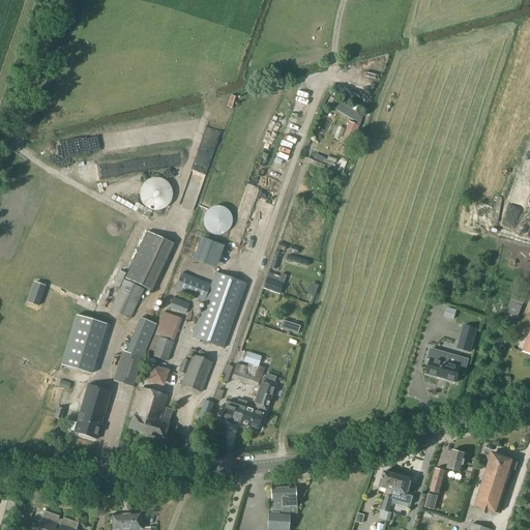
[(331,97),(328,104),(333,107),(352,118),(358,121),(357,125),(350,122),(342,142),(352,146),(359,125),(360,126),(362,119),(364,116),(357,113),(331,97)]
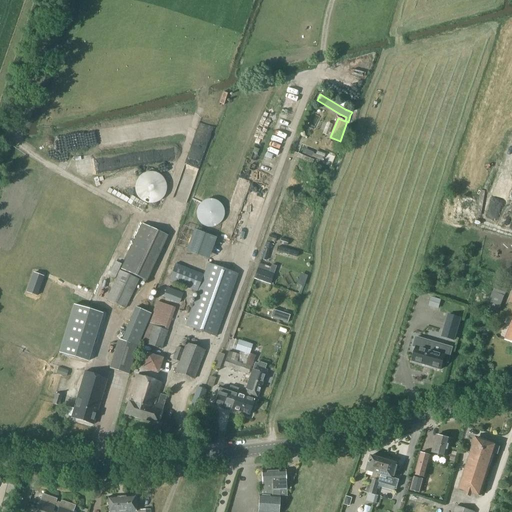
[(138,180),(137,182),(136,185),(136,188),(136,190),(136,193),(137,195),(139,197),(141,199),(143,201),(145,202),(147,203),(150,203),(152,203),(155,203),(157,202),(160,201),(162,199),(163,197),(165,195),(166,193),(166,190),(167,188),(166,185),(166,182),(165,180),(163,178),(161,176),(159,174),(156,173),(154,172),(151,172),(148,172),(146,173),(143,174),(141,176),(139,178),(138,180)]
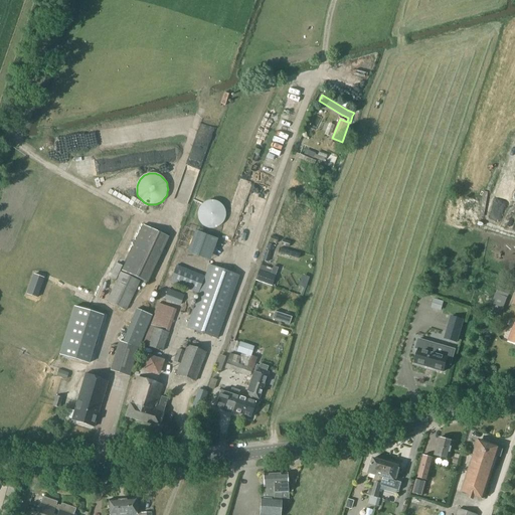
[(224,216),(224,213),(223,211),(221,208),(220,207),(217,204),(213,203),(211,203),(209,204),(207,204),(205,205),(203,207),(200,211),(200,213),(199,216),(200,220),(201,221),(203,224),(205,226),(207,227),(211,228),(214,228),(215,227),(218,226),(220,224),(223,221),(223,219),(224,216)]
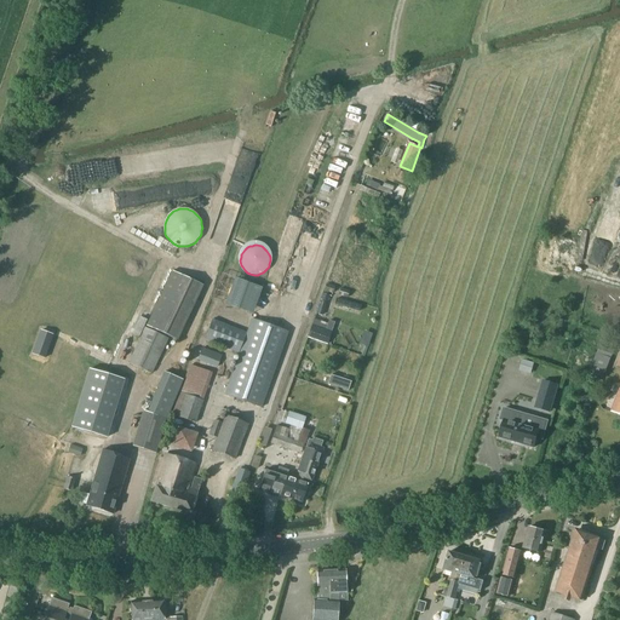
[(172,270),(145,326),(177,340),(204,286),(172,270)]
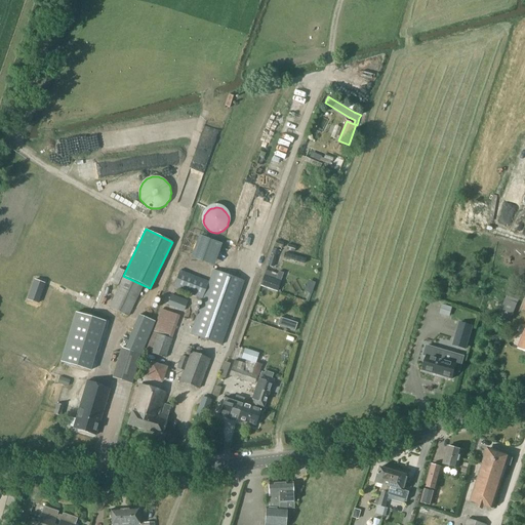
[(153,332),(152,332),(146,351),(151,353),(166,358),(172,339),(180,316),(177,315),(179,310),(185,311),(189,300),(171,294),(172,293),(174,288),(202,299),(209,282),(191,334),(221,346),(245,281),(213,270),(214,267),(215,268),(224,244),(189,231),(179,253),(187,255),(185,261),(184,261),(183,266),(179,271),(175,282),(169,280),(161,304),(162,304),(162,307),(153,332)]
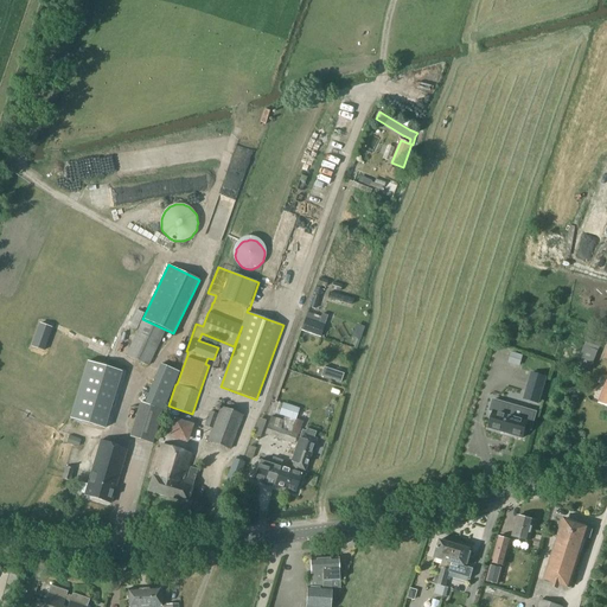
[(330,292),(328,298),(352,305),(353,299),(330,292)]
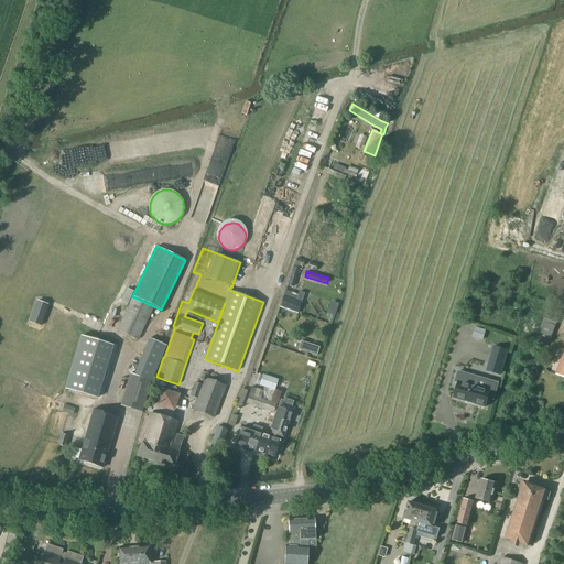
[(292,273),(288,285),(296,288),(299,281),(295,280),(296,275),(292,273)]
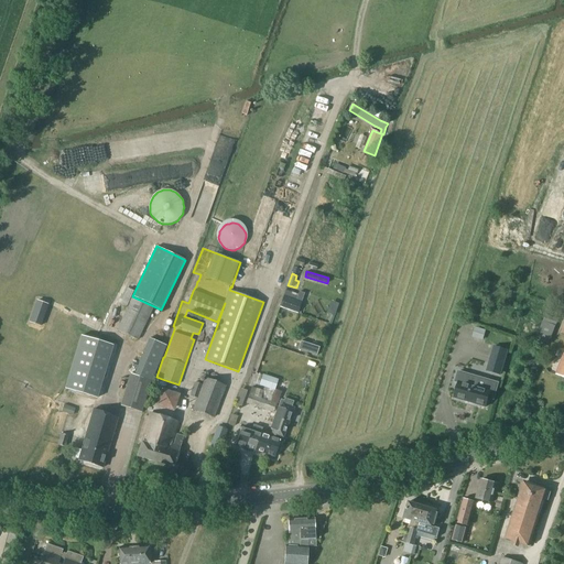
[(286,291),(281,307),(299,314),(303,303),(302,302),(305,294),(300,292),(299,294),(286,291)]
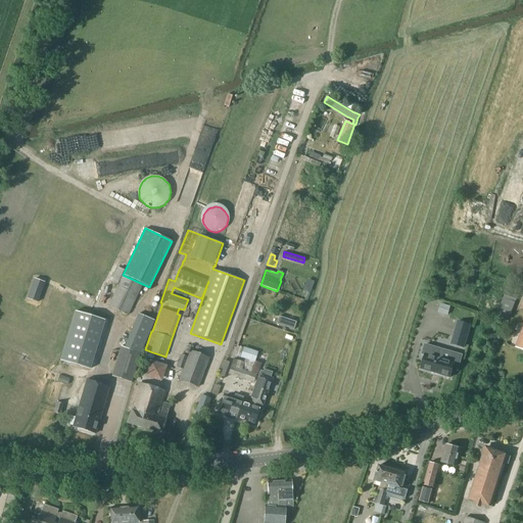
[(108,306),(128,316),(142,285),(123,276),(108,306)]
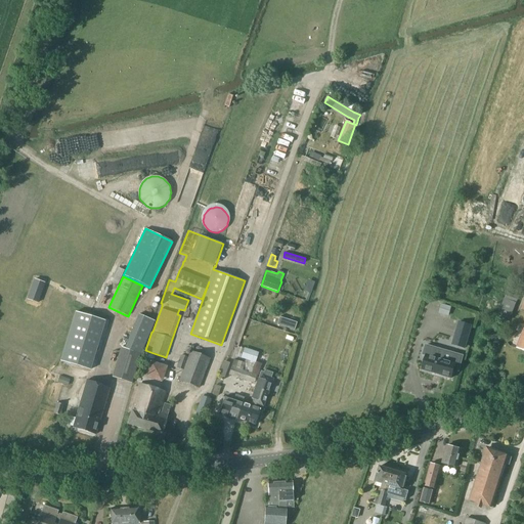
[(35,279),(28,300),(38,303),(45,282),(35,279)]
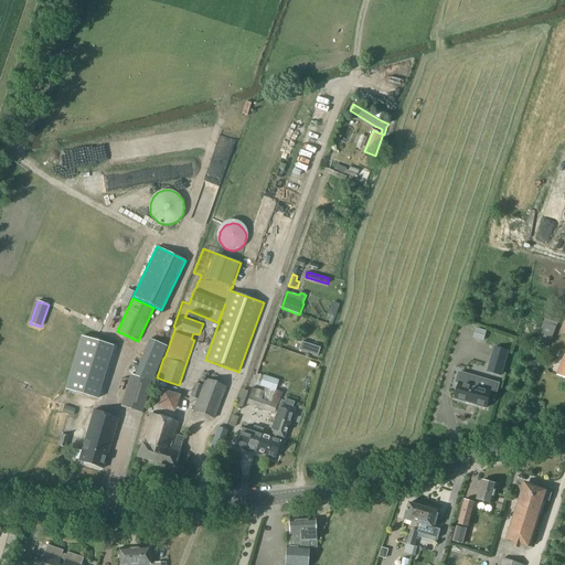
[(340,305),(332,302),(329,313),(336,316),(340,305)]
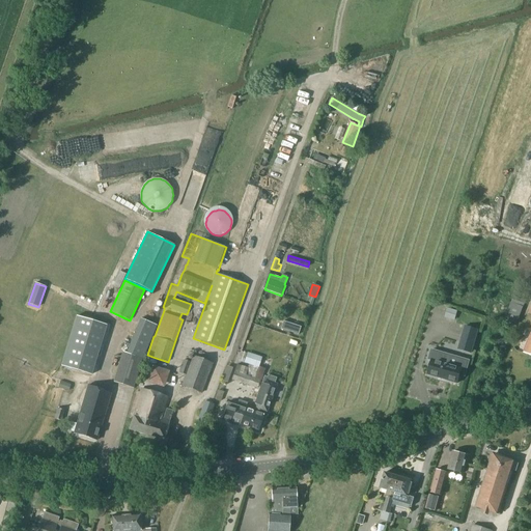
[(507,311),(508,311),(505,319),(516,324),(523,307),(524,307),(526,301),(514,297),(511,303),(511,302),(507,311)]
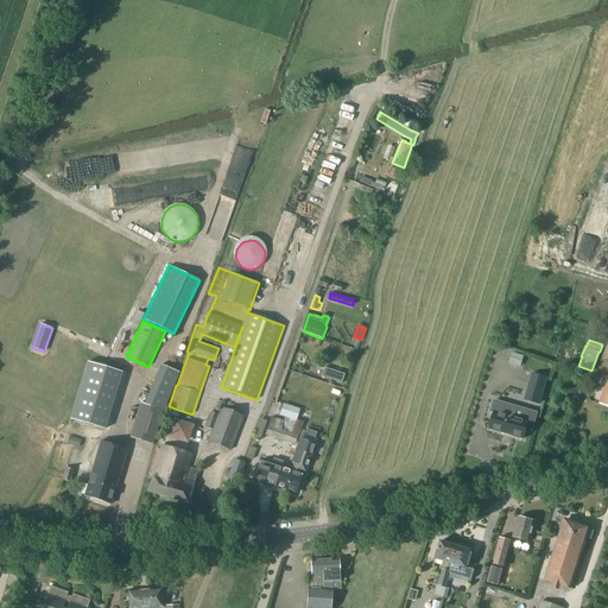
[(88,362),(70,419),(105,430),(121,373),(88,362)]
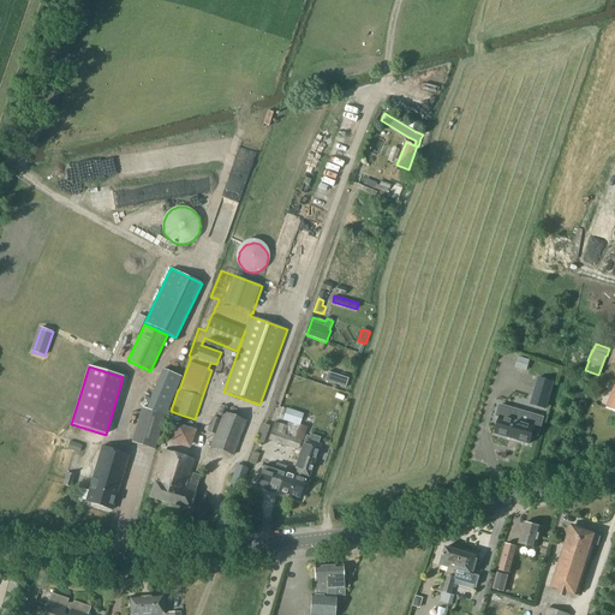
[(147,408),(142,407),(131,443),(155,451),(166,417),(181,377),(162,369),(147,408)]
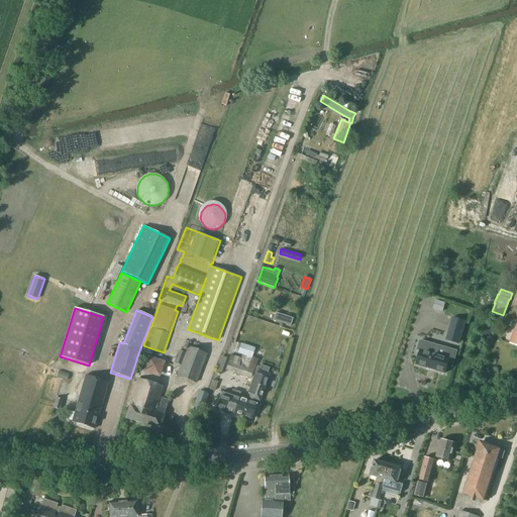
[(276,313),(274,320),(291,326),(293,318),(276,313)]
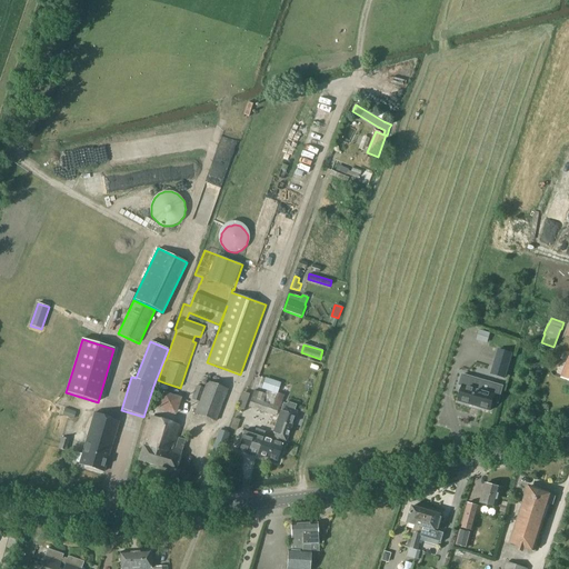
[(498,350),(491,375),(506,378),(512,353),(498,350)]
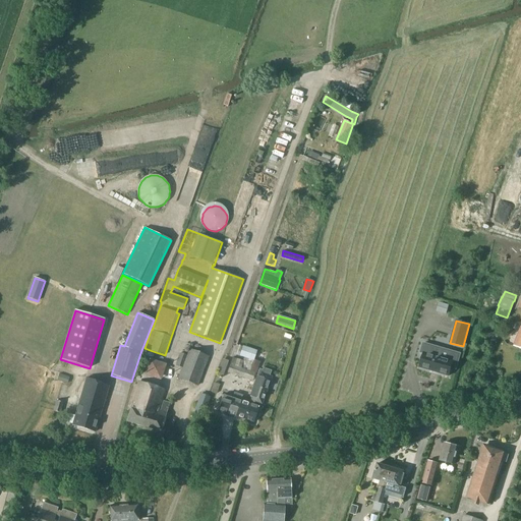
[(424,344),(421,352),(424,353),(420,367),(431,371),(430,371),(432,372),(432,371),(438,372),(438,373),(440,374),(440,373),(449,377),(452,367),(456,368),(460,354),(424,344)]
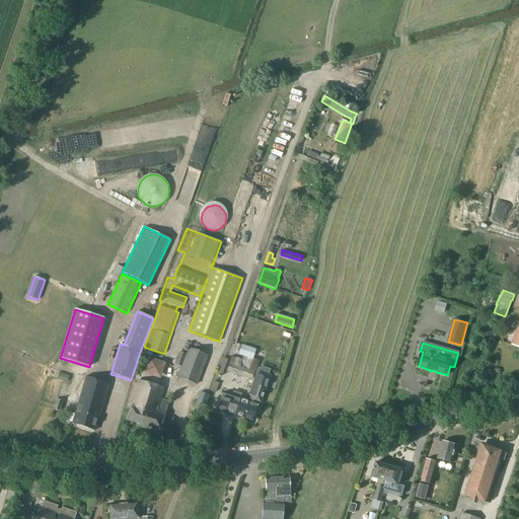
[(241,346),(238,354),(243,355),(243,356),(248,357),(252,359),(255,351),(241,346)]
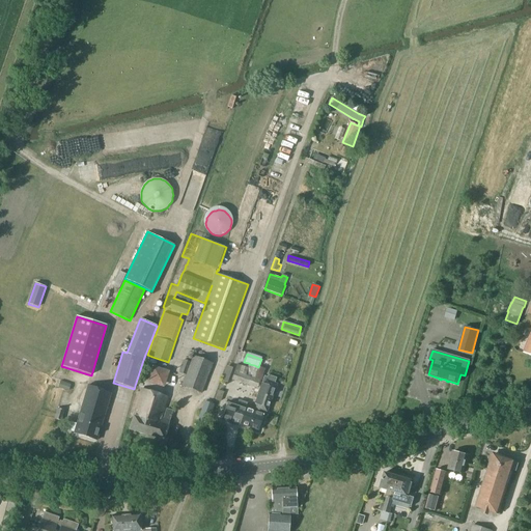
[(178,372),(186,375),(182,386),(202,393),(214,363),(193,356),(190,362),(184,360),(178,372)]
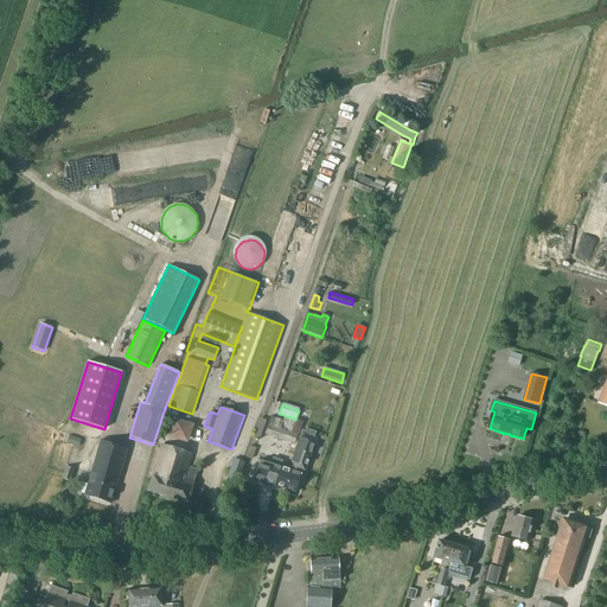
[(272,416),(269,425),(266,433),(272,435),(278,419),(272,416)]
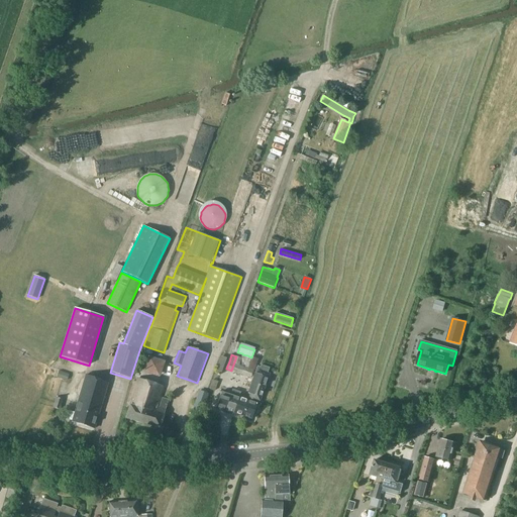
[(241,358),(241,357),(235,373),(240,375),(243,367),(247,355),(242,354),(241,358)]
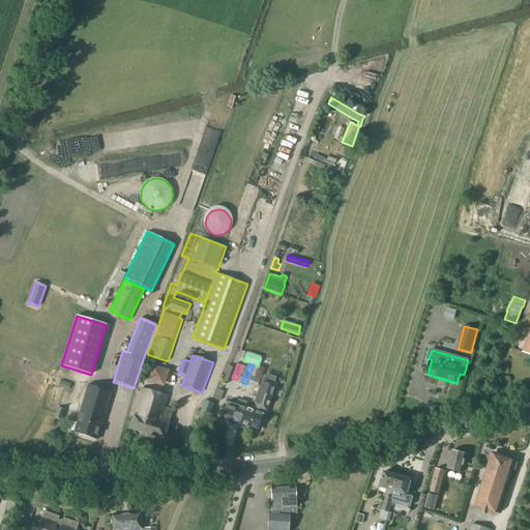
[(147,382),(165,387),(170,371),(152,364),(147,382)]
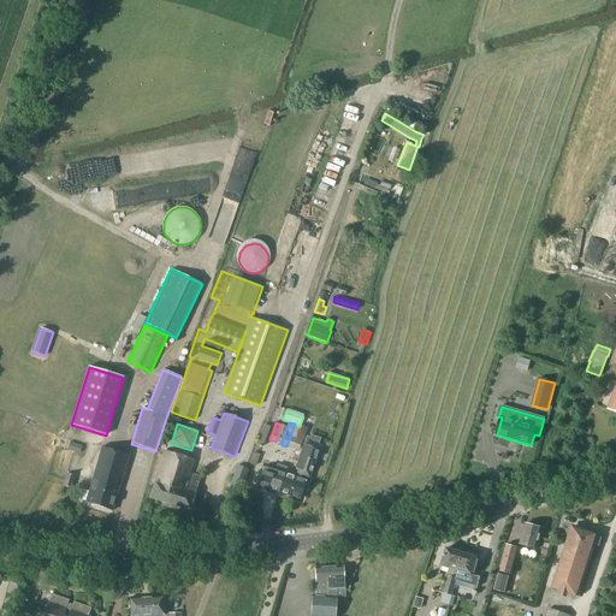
[(295,424),(290,437),(286,446),(292,449),(296,439),(300,426),(295,424)]
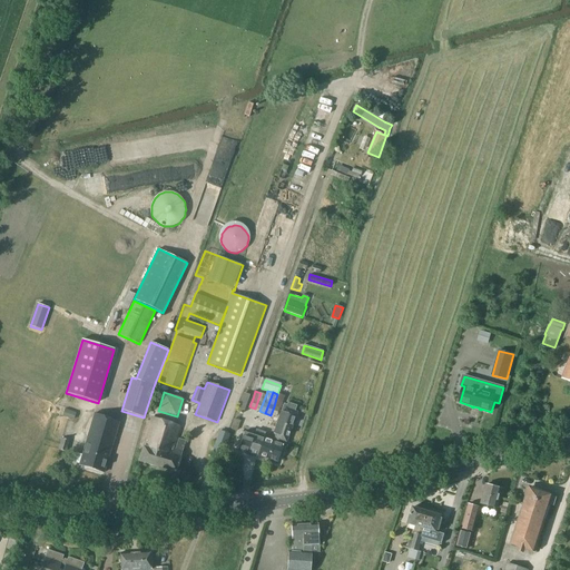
[(266,394),(261,393),(255,409),(259,411),(266,394)]
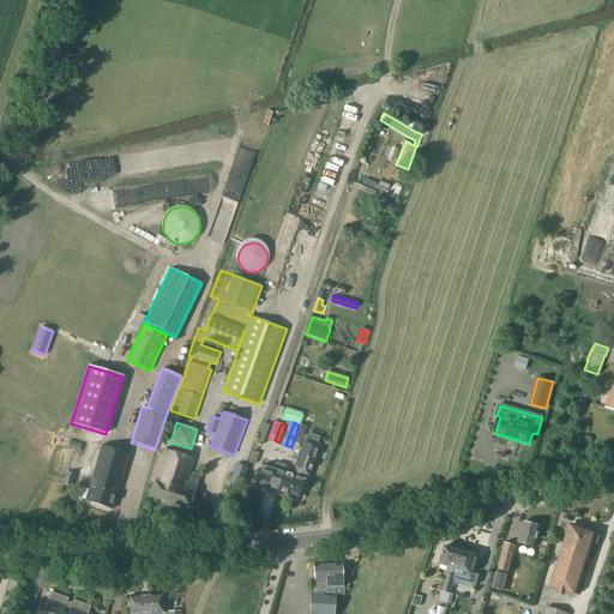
[(264,425),(258,440),(264,443),(270,427),(264,425)]
